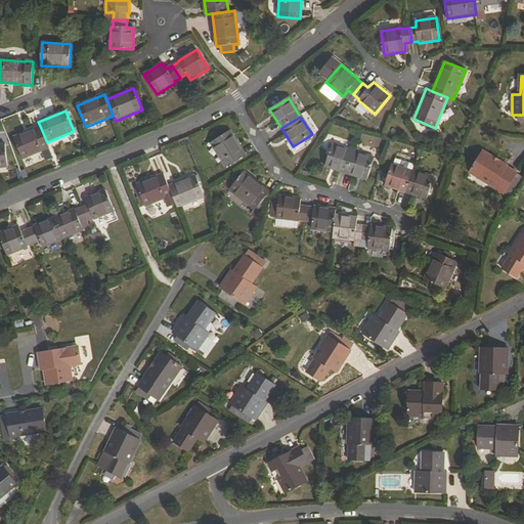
[(49,147),(47,142),(40,126),(13,137),(23,159),(49,147)]
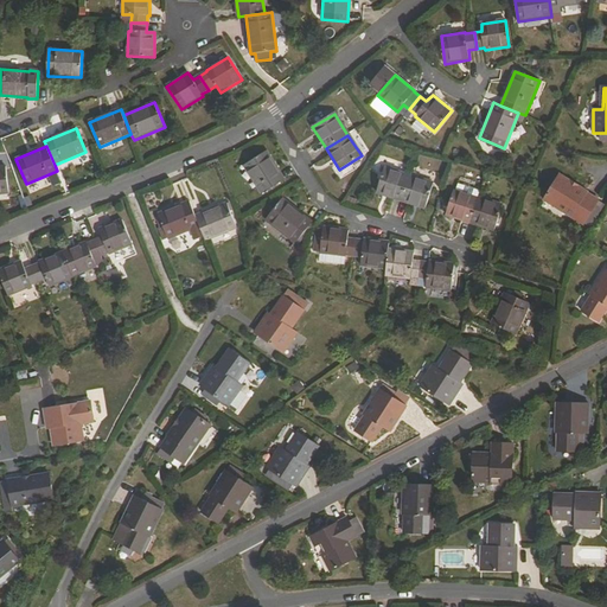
[(285,179),(267,152),(244,166),(262,195),(285,179)]
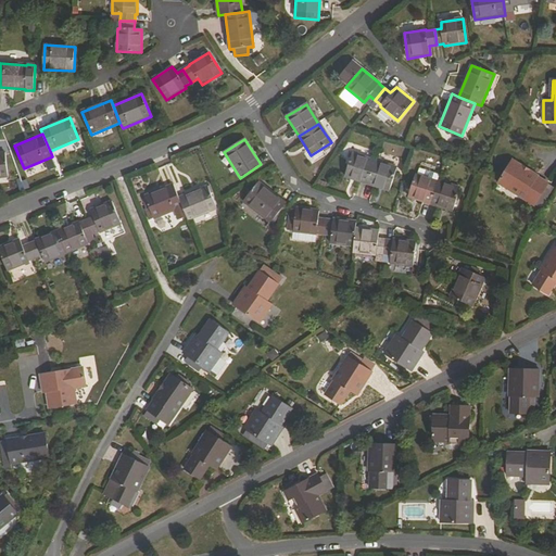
[(345,177),(367,185),(375,161),(353,153),(345,177)]
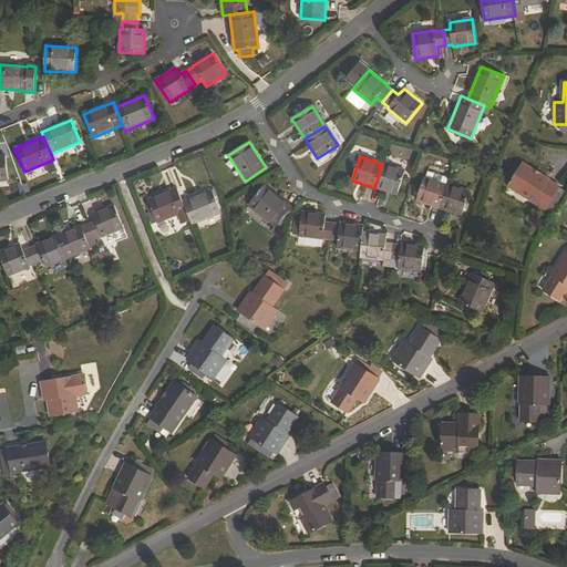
[(397,195),(404,171),(382,164),(374,188),(397,195)]
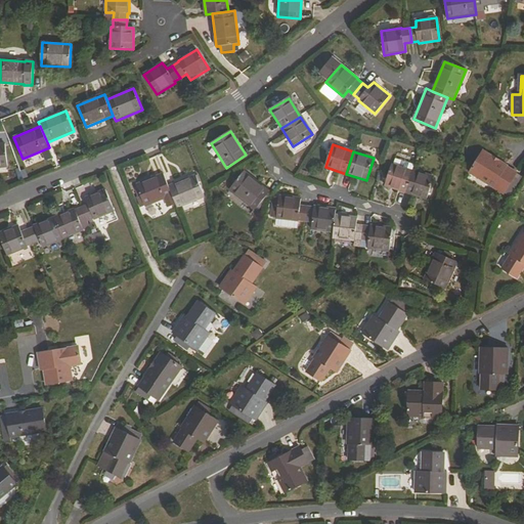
[(470,173),(504,194),(517,174),(483,153),(470,173)]
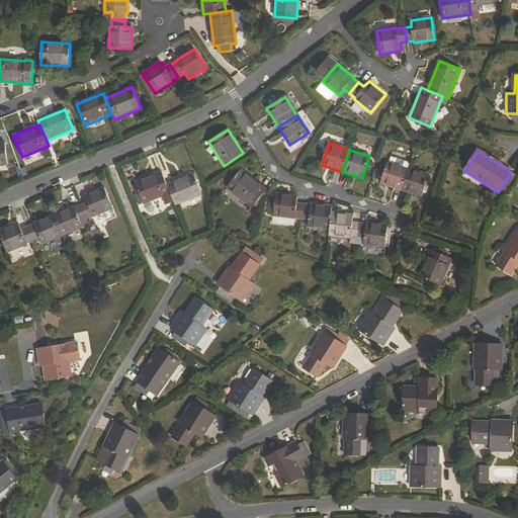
[(381,184),(401,190),(408,168),(389,162),(381,184)]
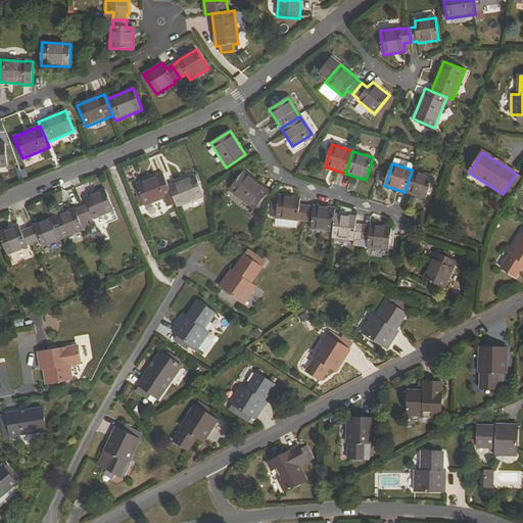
[(425,199),(432,177),(412,170),(405,192),(425,199)]
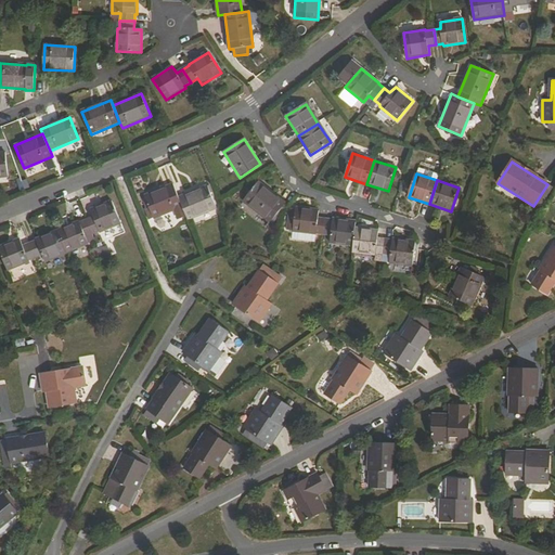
[(285,204),(259,182),(244,201),(271,222),(285,204)]
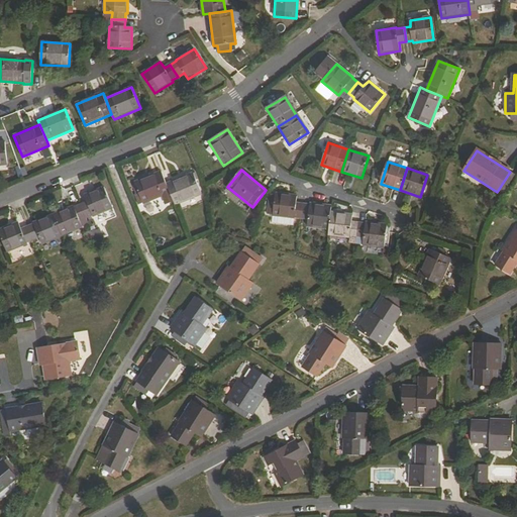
[(170,192),(167,185),(162,172),(135,184),(143,204),(170,192)]
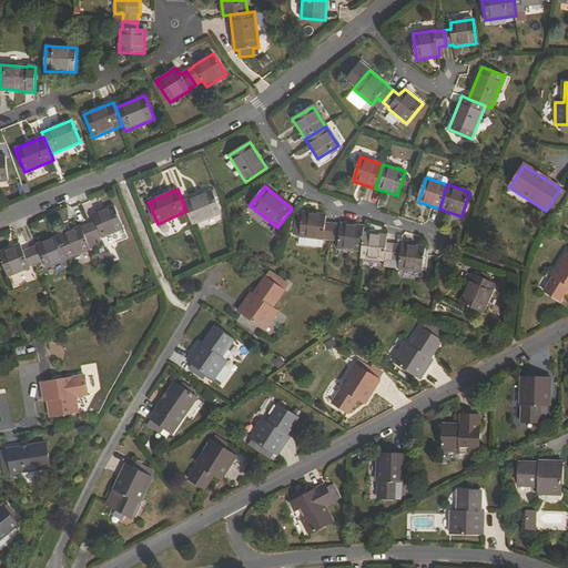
[(222,213),(212,191),(183,203),(186,211),(193,225),(222,213)]
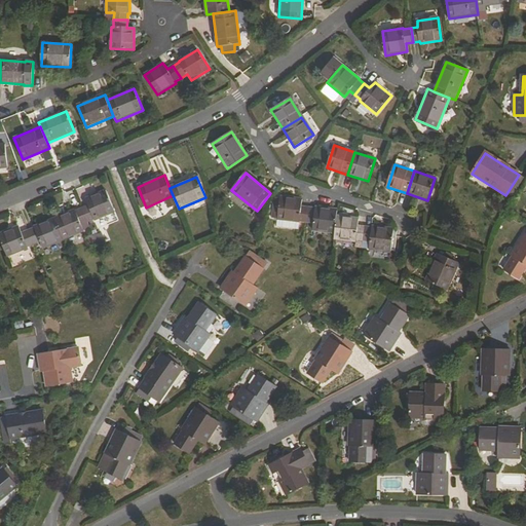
[(81,209),(87,222),(94,219),(95,220),(114,212),(106,191),(85,199),(88,205),(81,209)]
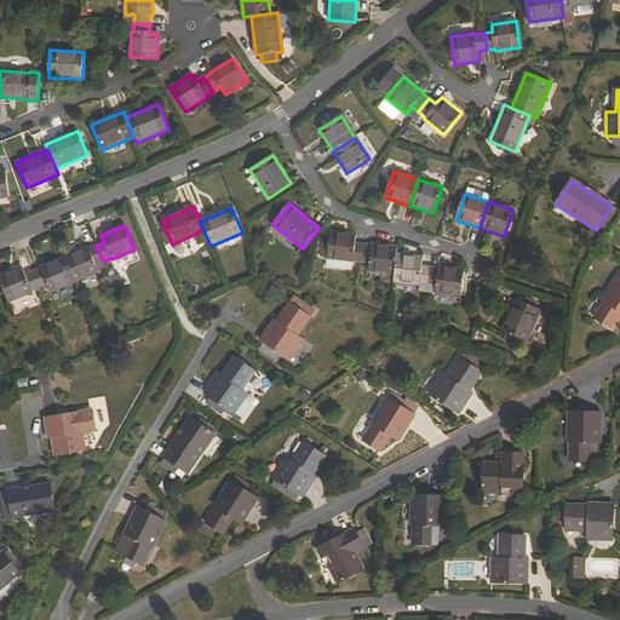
[(357,236),(331,233),(331,235),(329,240),(328,254),(328,260),(354,263),(354,262),(361,263),(363,245),(356,245),(357,236)]
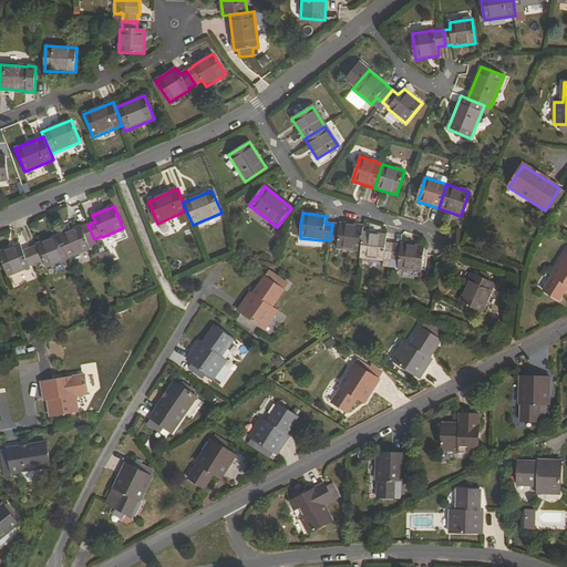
[(338,241),(337,248),(361,251),(363,233),(364,227),(340,224),(340,225),(332,224),(330,240),(338,241)]
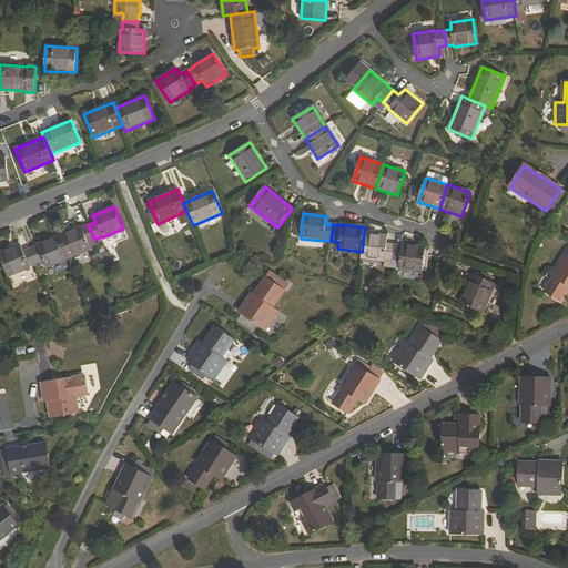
[(90,250),(87,243),(94,240),(88,225),(81,229),(80,226),(59,236),(69,259),(90,250)]
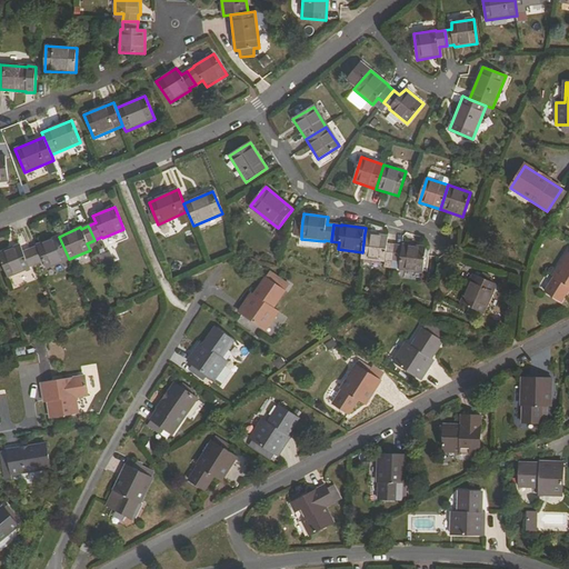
[(388,237),(365,233),(362,252),(361,259),(385,261),(385,260),(392,261),(395,246),(387,245),(388,237)]
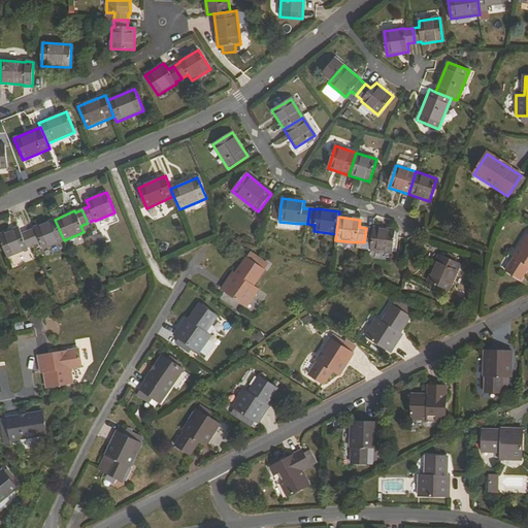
[(40,242),(42,250),(64,240),(55,220),(34,228),(34,229),(28,232),(33,245),(40,242)]
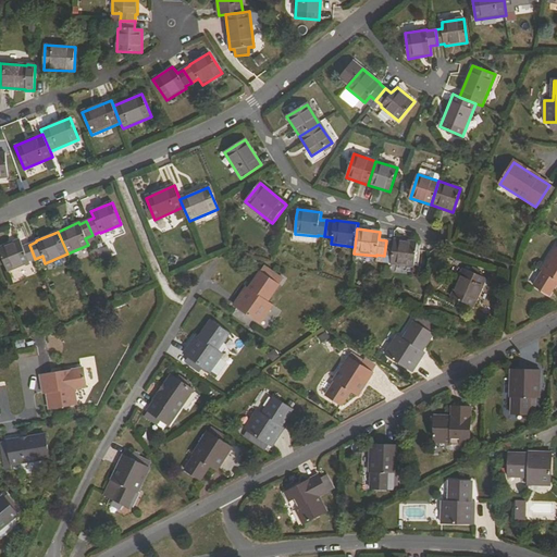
[(386,240),(384,256),(392,257),(391,264),(416,268),(418,244),(394,239),(394,242),(386,240)]
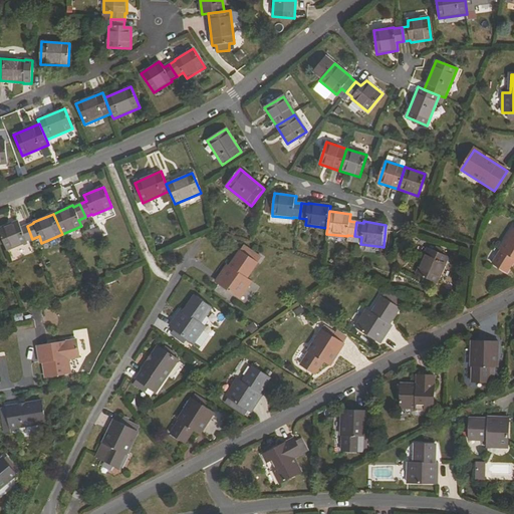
[(25,242),(32,239),(27,226),(21,228),(18,222),(0,229),(0,232),(8,250),(26,243),(25,242)]
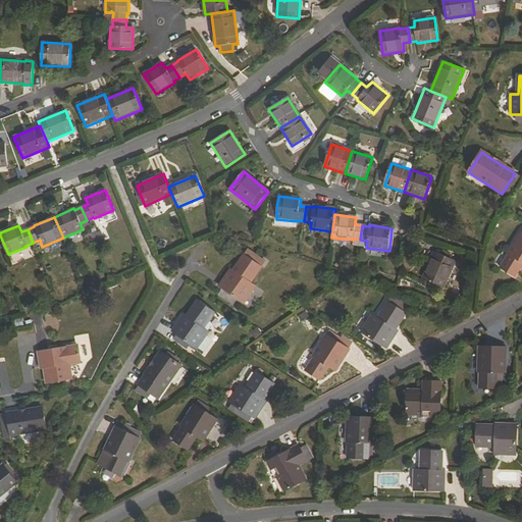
[(509,254),(500,268),(515,277),(521,265),(521,235),(520,233),(519,233),(507,253),(509,254)]
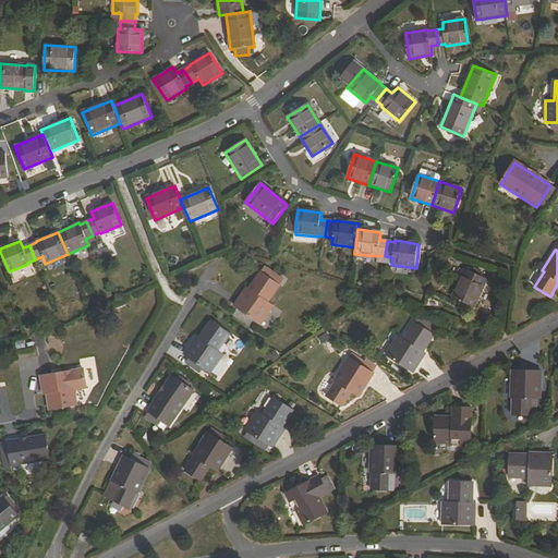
[(269,278),(271,274),(262,267),(259,271),(269,278)]
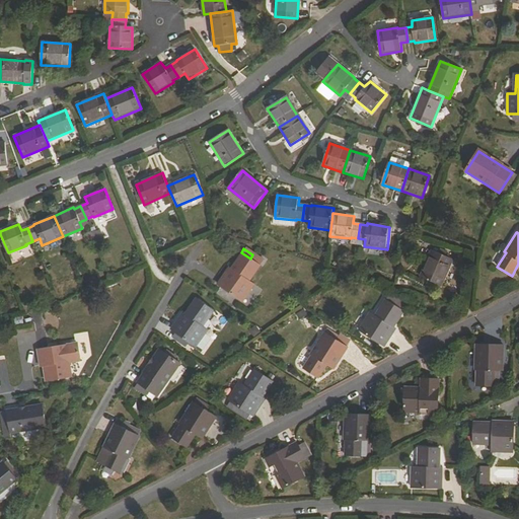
[(432,251),(421,277),(441,286),(452,261),(432,251)]
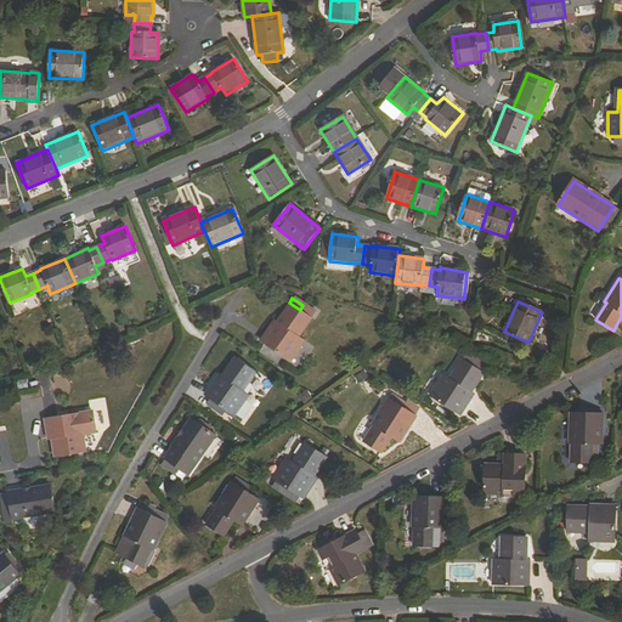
[(298,334),(310,317),(314,312),(303,305),(300,310),(289,303),(277,320),(275,318),(260,339),(292,361),(306,339),(298,334)]
